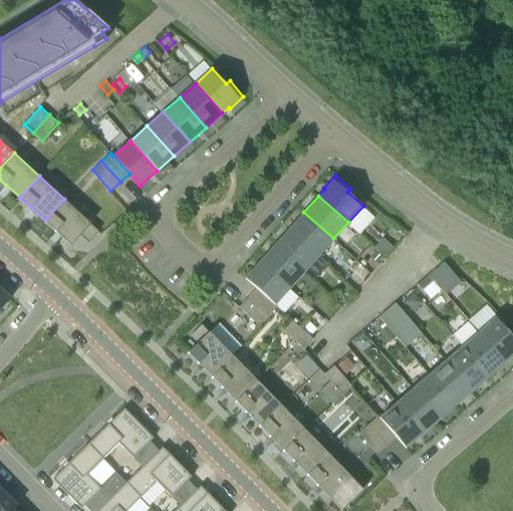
[(64,199),(45,220),(56,231),(71,244),(81,234),(89,241),(99,230),(64,199)]
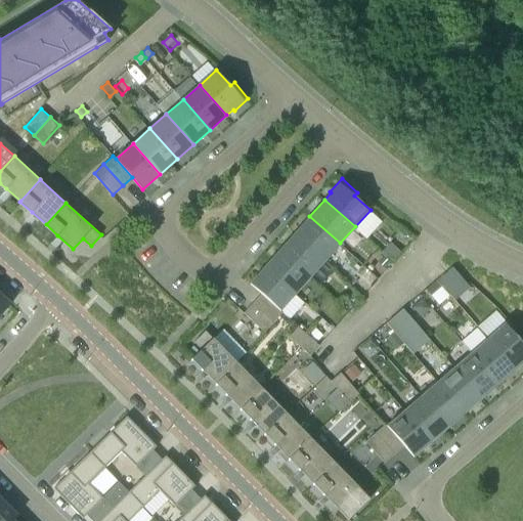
[(295,232),(325,260),(340,243),(309,216),(295,232)]
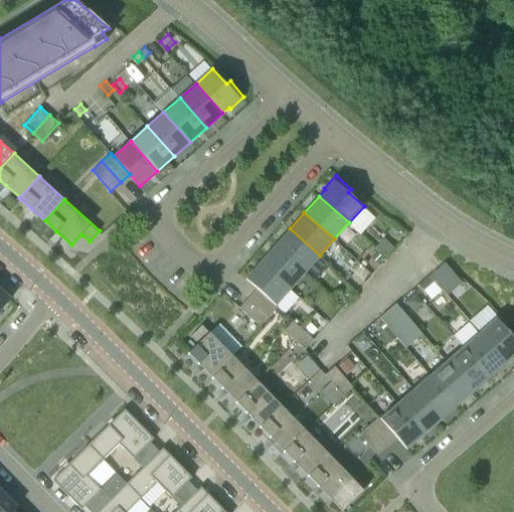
[(276,244),(305,272),(320,256),(290,228),(276,244)]
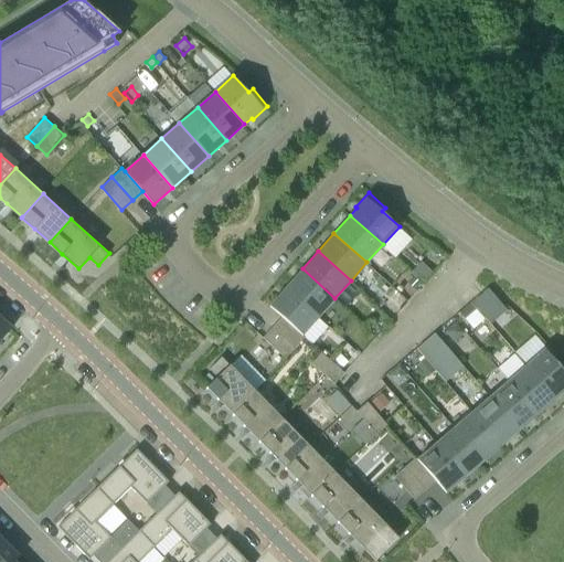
[(432,269),(422,260),(413,269),(423,278),(432,269)]
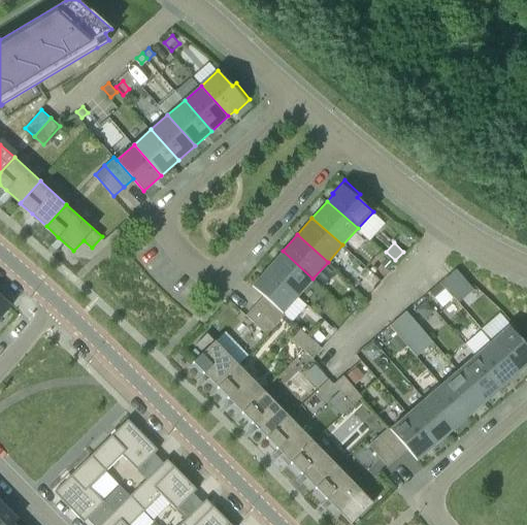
[(267,267),(298,295),(313,279),(283,251),(267,267)]
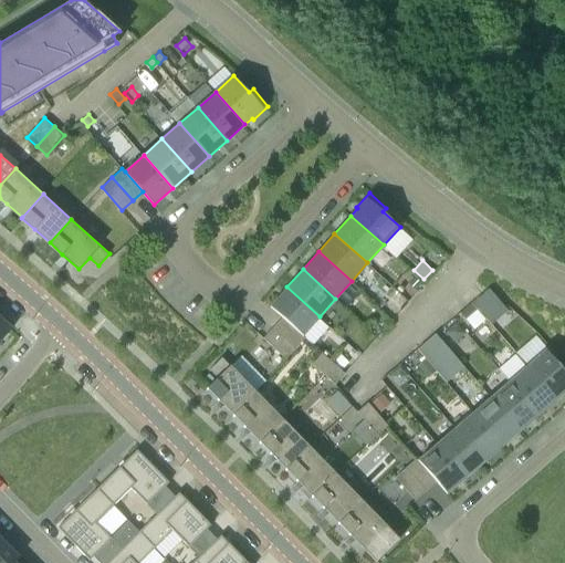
[(415,274),(409,281),(416,288),(422,281),(415,274)]
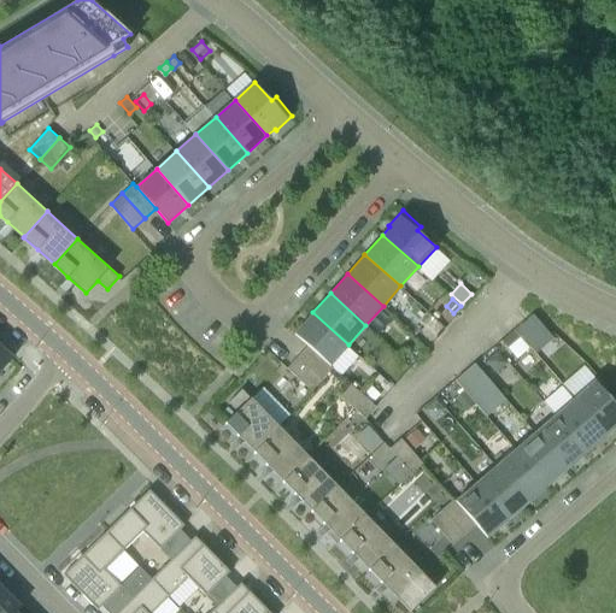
[(348,345),(312,312),(294,332),(308,345),(330,364),(348,345)]
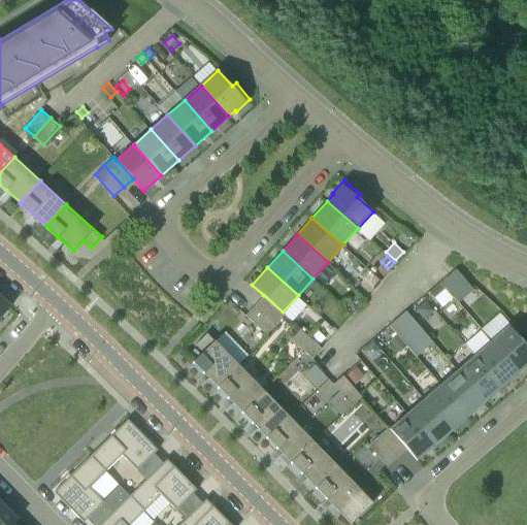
[(441,281),(451,291),(460,283),(451,272),(441,281)]
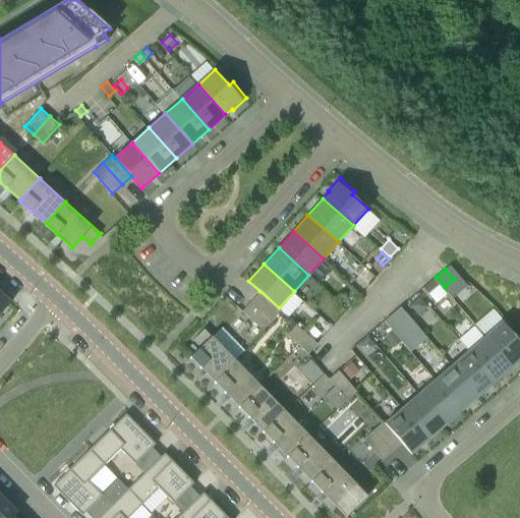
[(444,290),(436,280),(424,289),(434,299),(444,290)]
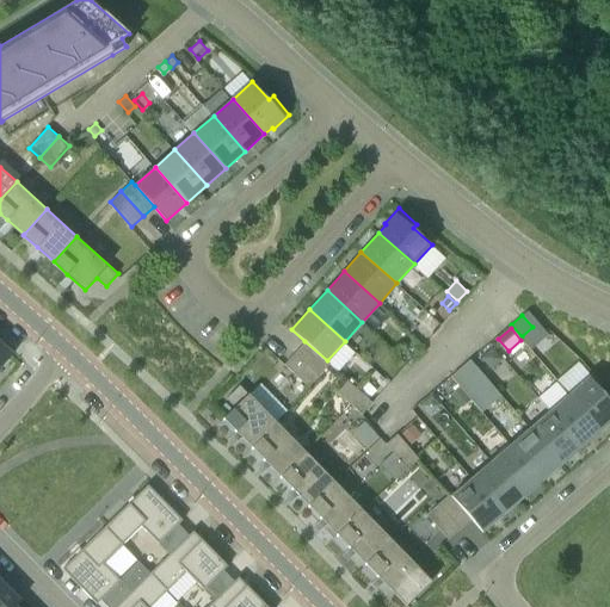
[(305,341),(295,352),(320,375),(330,363),(327,360),(305,341)]
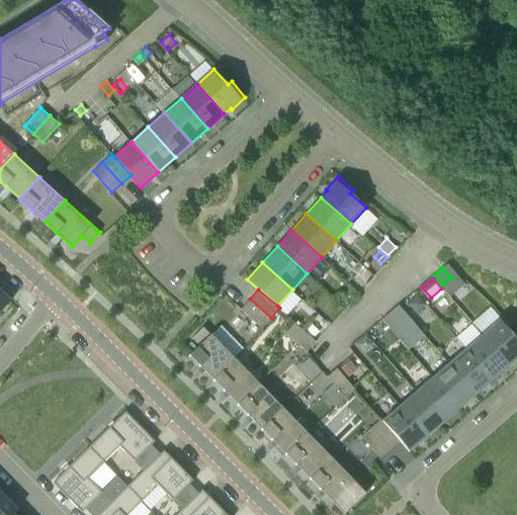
[(0,311),(10,299),(0,290),(0,311)]
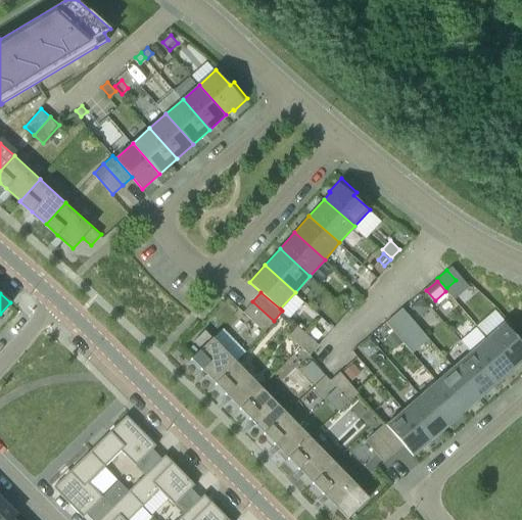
[(420,315),(429,306),(421,296),(411,304),(420,315)]
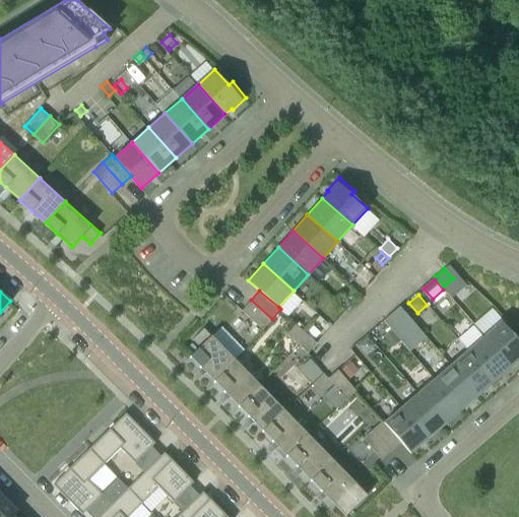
[(263,328),(272,319),(251,300),(242,309),(263,328)]
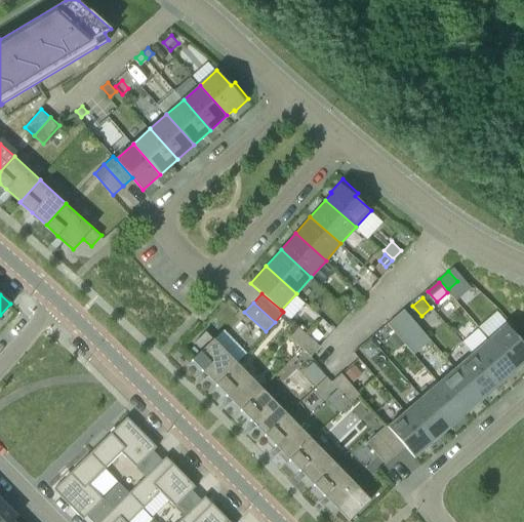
[(395,330),(403,340),(412,352),(430,337),(403,308),(387,322),(395,330)]
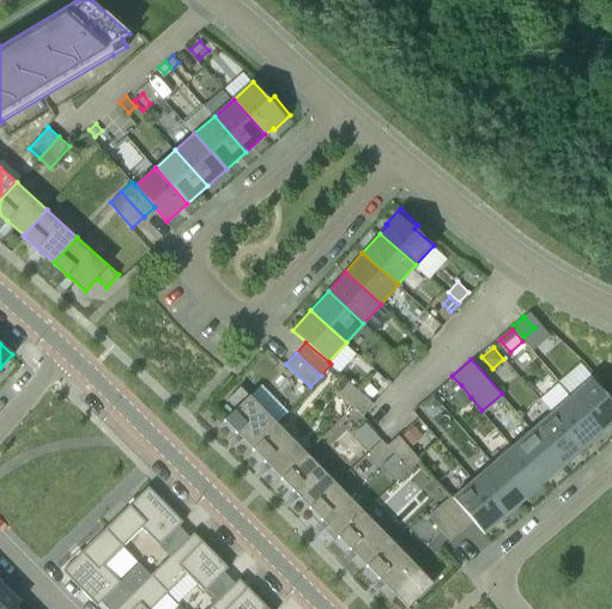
[(573,393),(605,430),(611,424),(611,393),(607,395),(592,377),(573,393)]
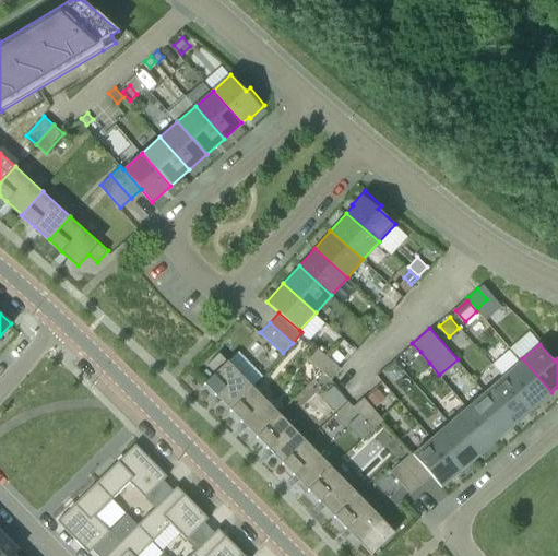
[(318,347),(309,357),(332,378),(341,367),(318,347)]
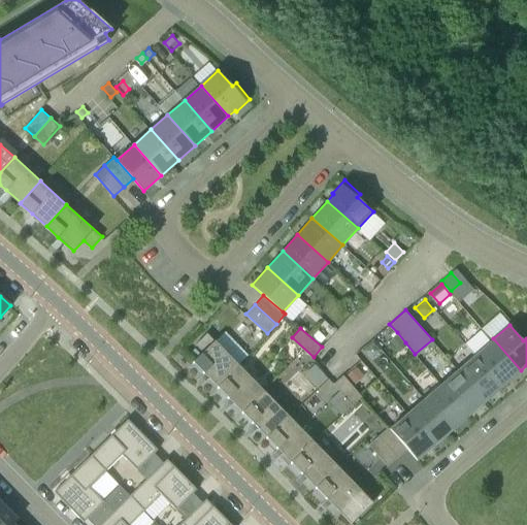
[(493,338),(484,328),(467,342),(476,354),(503,385),(521,370),(493,338)]
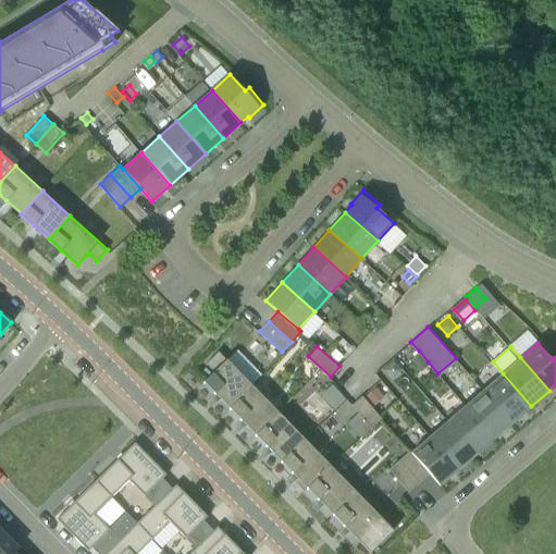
[(335,347),(328,356),(336,364),(344,355),(335,347)]
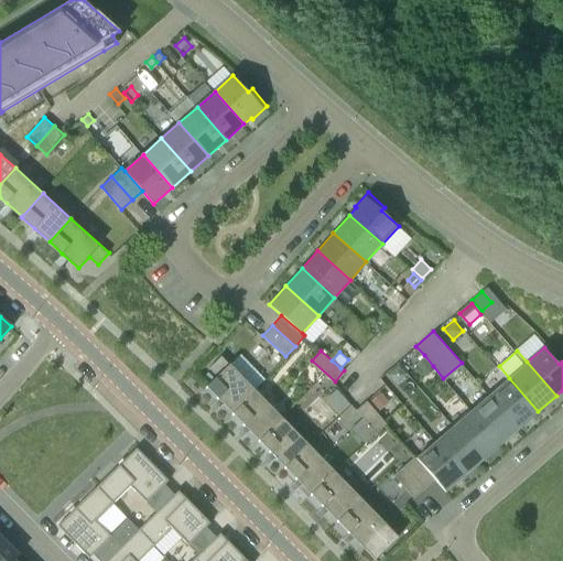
[(207,385),(235,413),(257,391),(222,355),(209,367),(217,376),(207,385)]
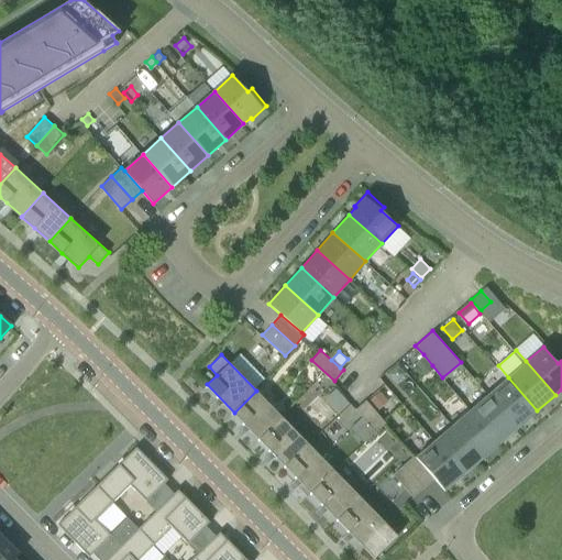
[(432,365),(423,354),(416,361),(425,372),(432,365)]
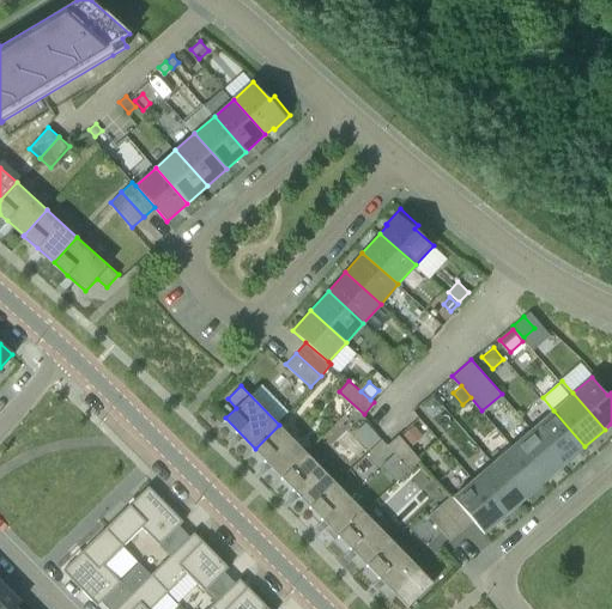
[(431,414),(441,406),(432,397),(423,405),(431,414)]
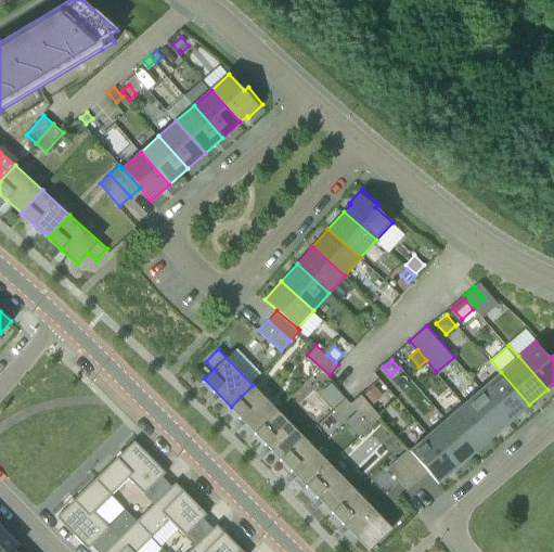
[(484,387),(512,420),(529,405),(501,372),(484,387)]
